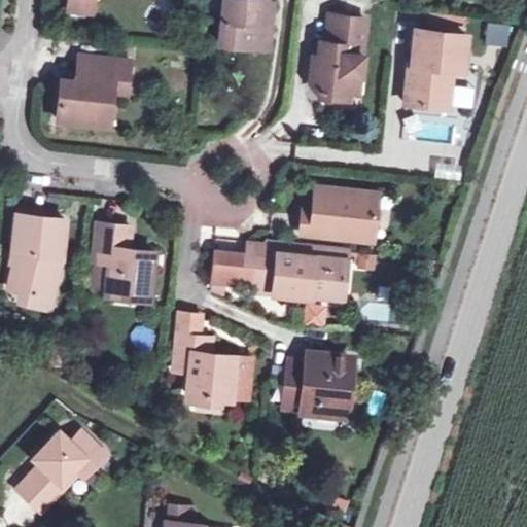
[(69,0),(69,8),(92,10),(93,0),(69,0)]
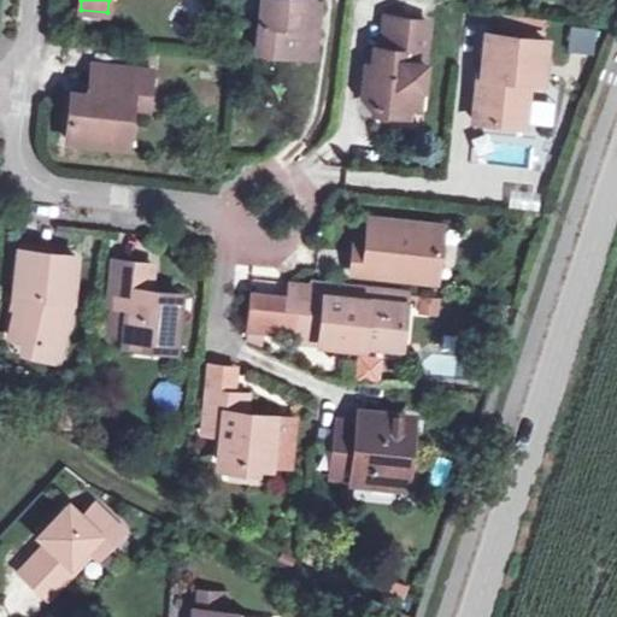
[(263,0),(258,50),(304,56),(309,15),(310,1),(304,0),(263,0)]
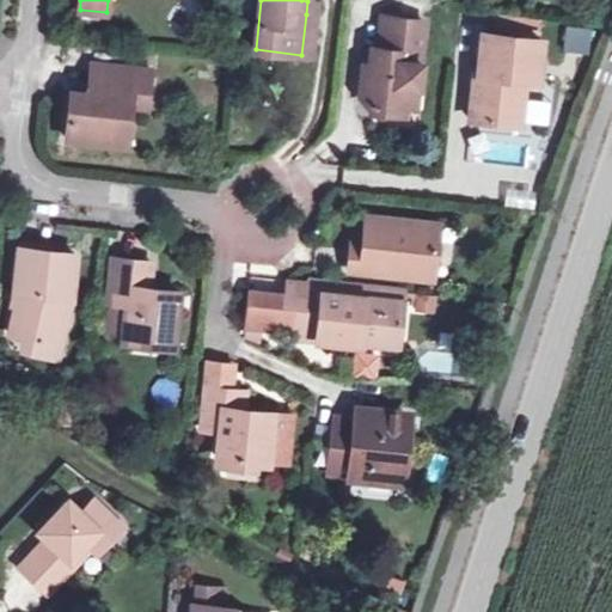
[(405,110),(407,106),(409,84),(418,85),(422,61),(417,60),(422,18),(381,13),(377,46),(369,46),(367,72),(360,72),(357,93),(368,106),(405,110)]
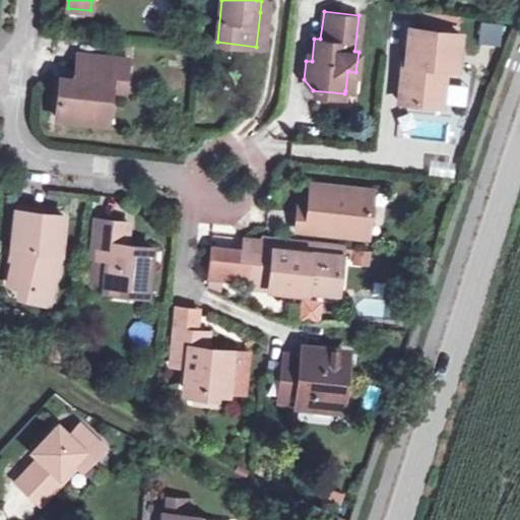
[(260,12),(256,47),(263,48),(267,13),(260,12)]
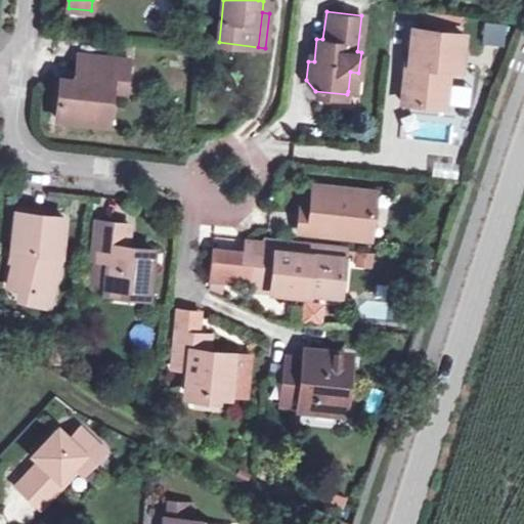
[(484,22),(481,44),(504,47),(507,25),(484,22)]
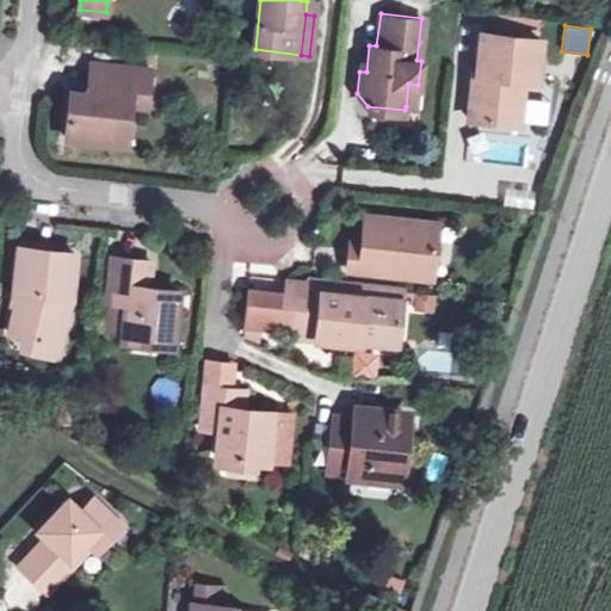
[(491,56),(493,35),(482,34),(480,55),(491,56)]
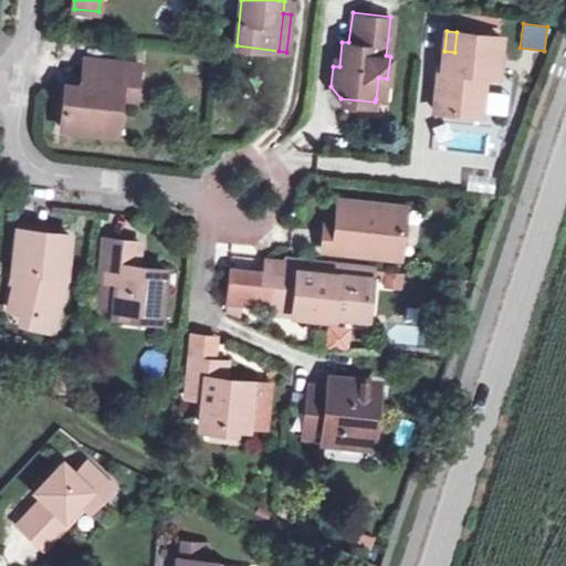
[(500,37),(457,32),(454,52),(444,51),(443,67),(439,67),(435,108),(479,114),(483,72),(488,73),(489,50),(500,51),(500,37)]
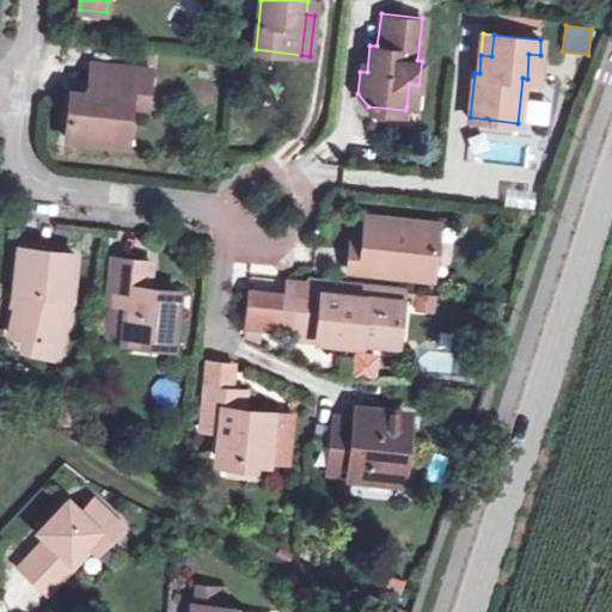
[(537,80),(540,55),(528,54),(527,79),(537,80)]
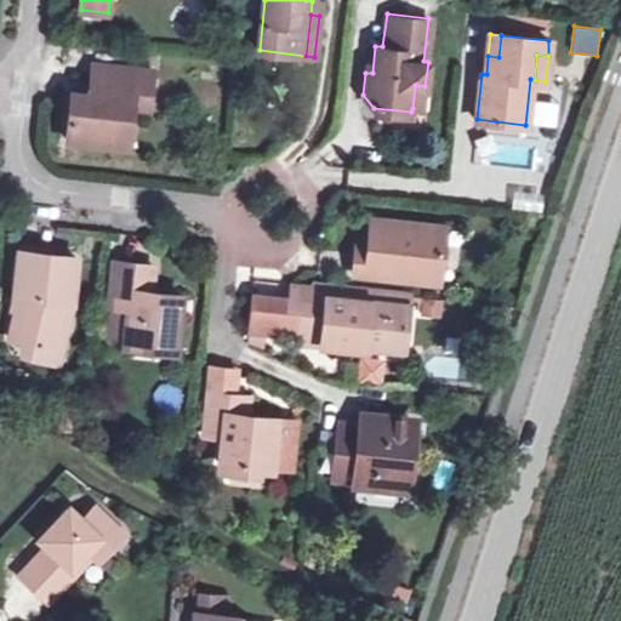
[(67,140),(117,144),(119,115),(131,117),(132,104),(148,107),(153,69),(97,64),(96,95),(70,92),(67,140)]
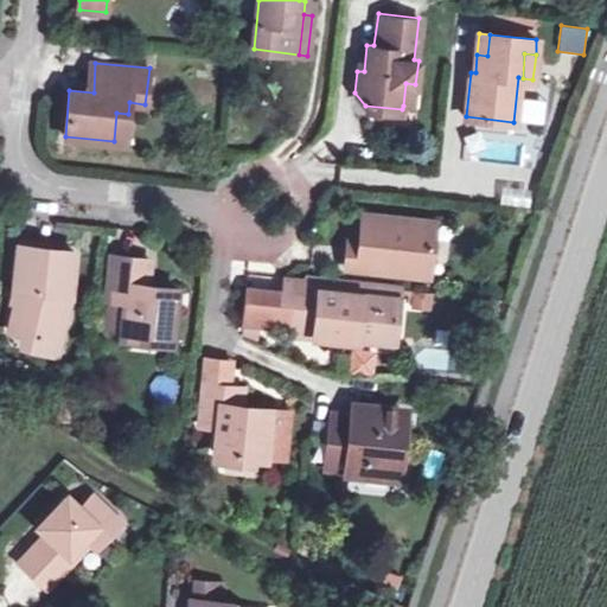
[(406,83),(403,106),(414,106),(415,84),(406,83)]
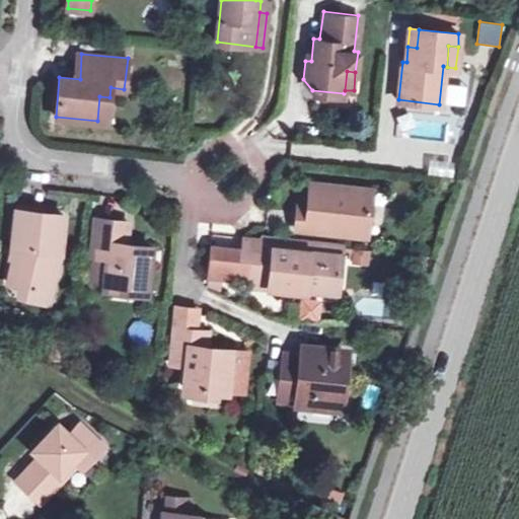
[(107,121),(109,97),(99,96),(97,121),(107,121)]
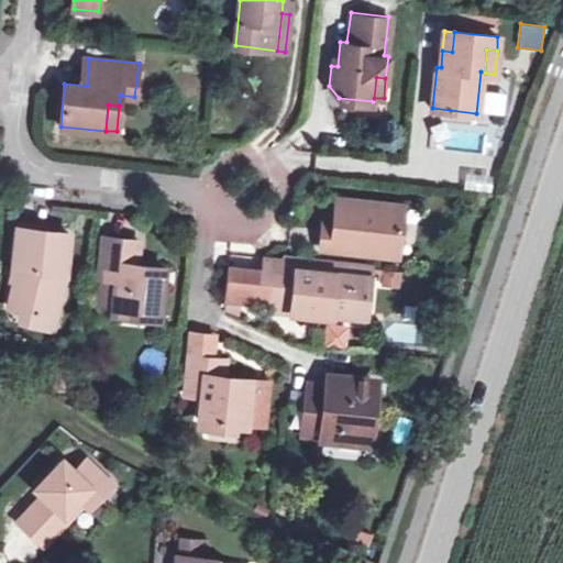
[(330,229),(318,228),(316,246),(357,251),(366,242),(393,245),(398,203),(333,197),(331,212),(330,229)]
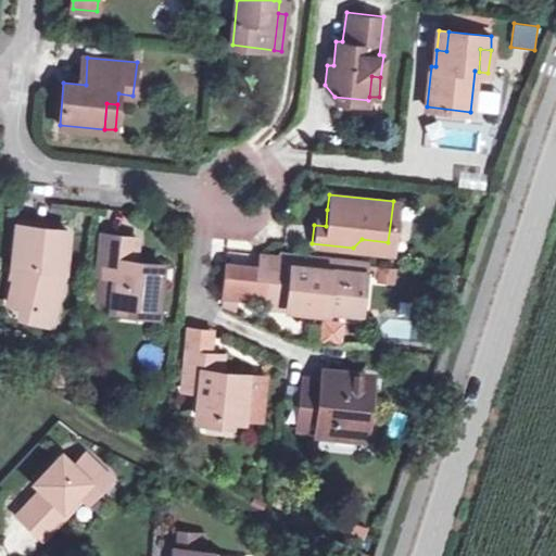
[(315,207),(314,225),(326,226),(327,210),(315,207)]
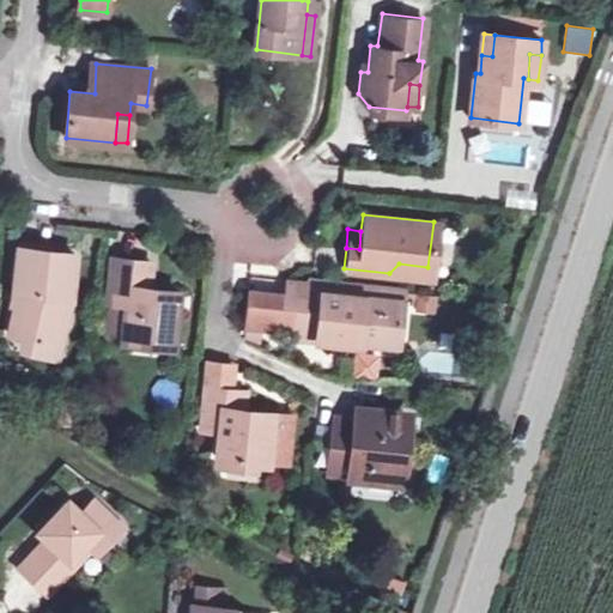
[(19,242),(18,248),(53,252),(54,246),(19,242)]
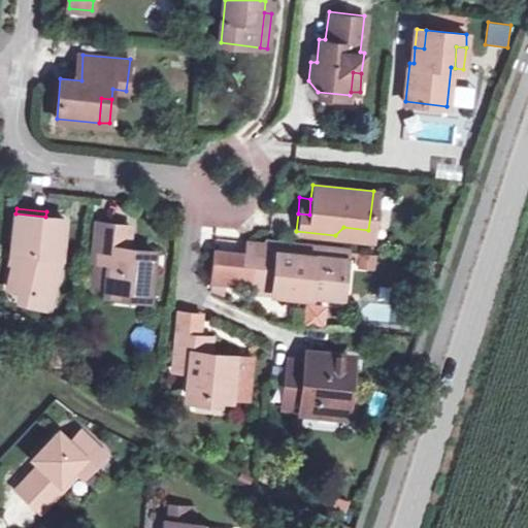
[(45,217),(15,213),(10,261),(14,262),(7,287),(27,292),(41,295),(45,277),(55,279),(61,255),(65,219),(45,217)]
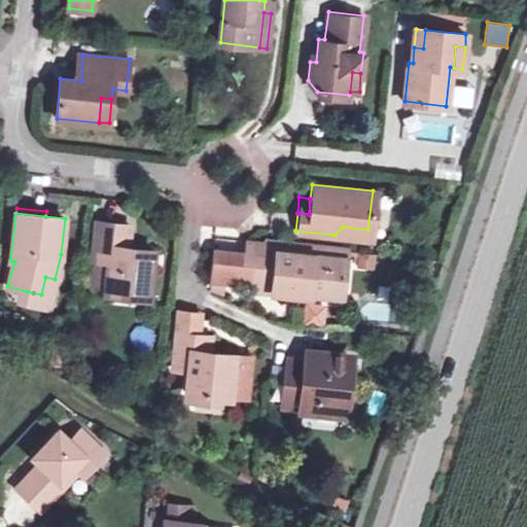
[(128,247),(129,225),(96,221),(92,258),(108,260),(105,288),(148,293),(152,249),(128,247)]
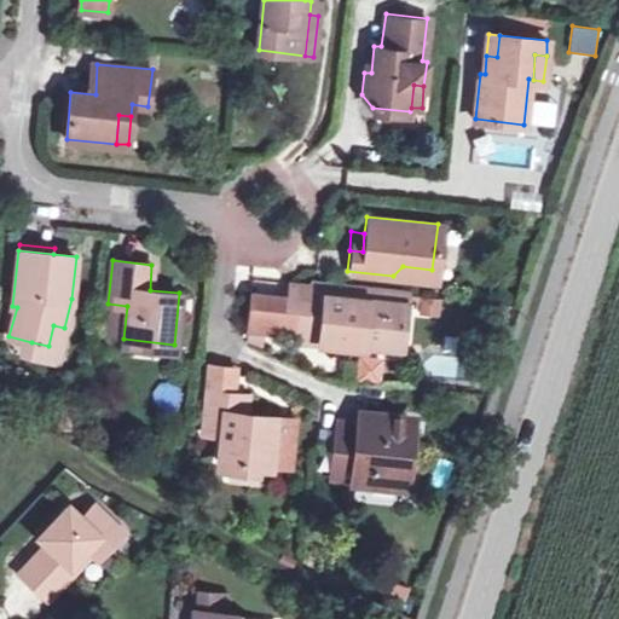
[(431,281),(432,270),(403,266),(393,276),(431,281)]
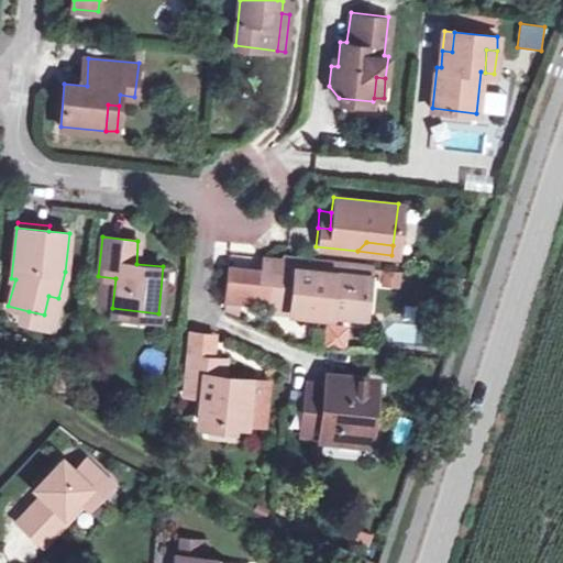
[(224,298),(263,302),(266,273),(284,275),(286,256),(264,254),(262,273),(228,268),(224,298)]
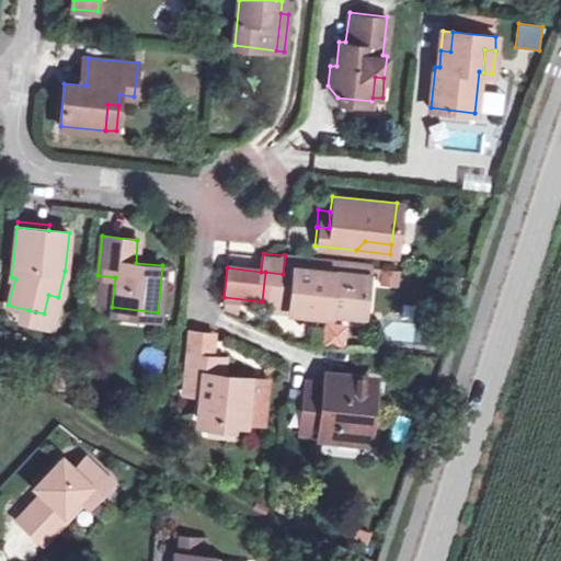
[(283,274),(295,275),(297,256),(285,255),(283,274)]
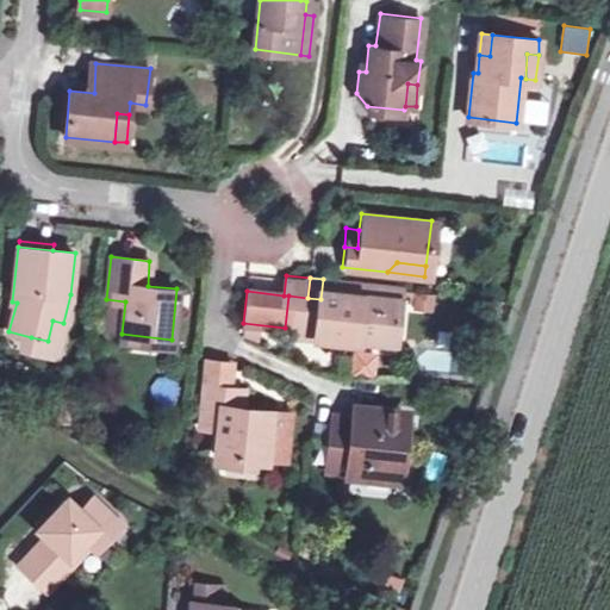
[(390,286),(323,279),(321,299),(307,298),(288,296),(285,328),(292,328),(291,337),(316,340),(317,335),(396,343),(400,299),(388,298),(390,286)]
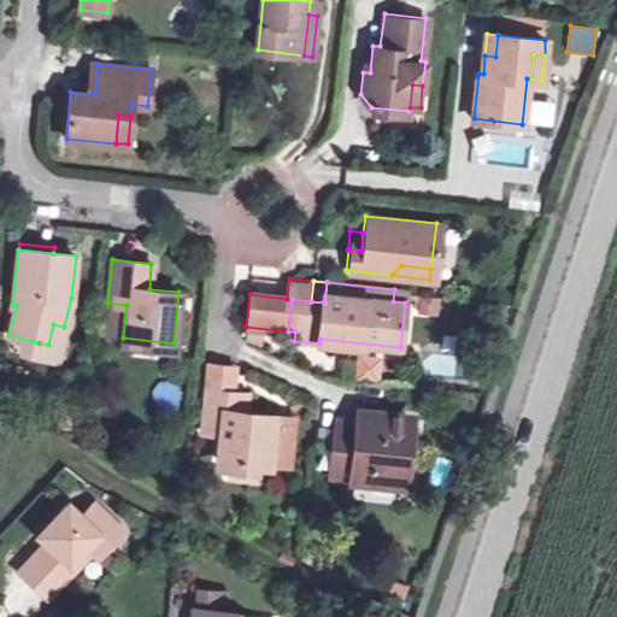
[(393,301),(405,303),(406,291),(394,289),(393,301)]
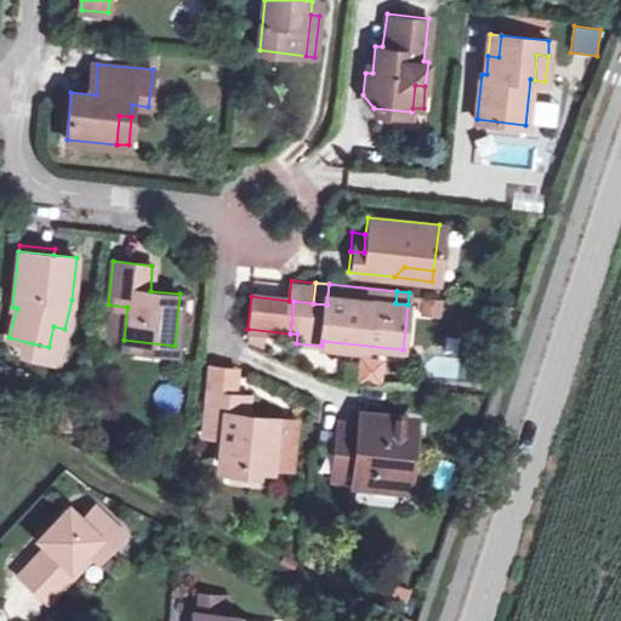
[(56,362),(64,329),(53,326),(49,347),(32,343),(29,354),(56,362)]
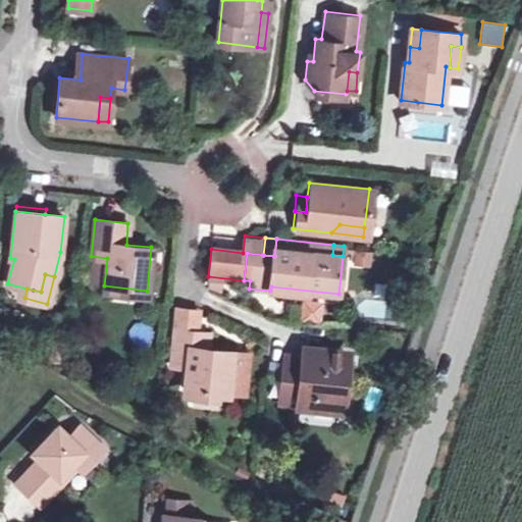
[(174,330),(194,332),(196,311),(176,309),(174,330)]
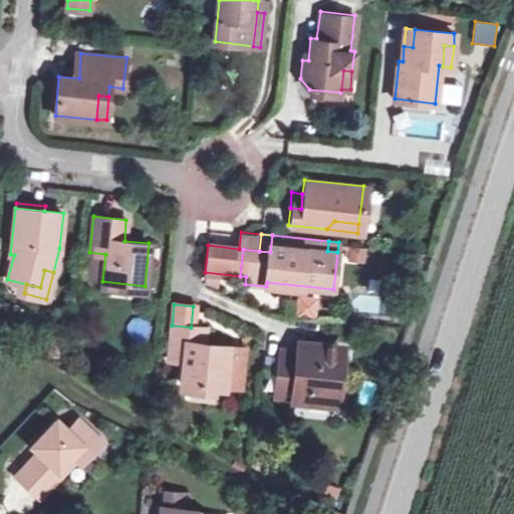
[(172,325),(170,344),(168,359),(184,360),(181,384),(223,389),(226,364),(242,366),(244,352),(227,350),(203,347),(189,346),(191,327),(172,325)]
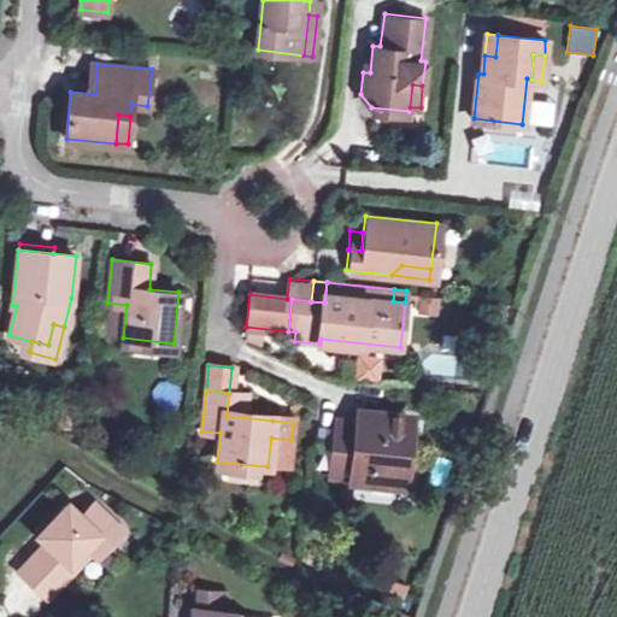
[(358,428),(339,425),(334,474),(353,476),(353,480),(395,485),(399,444),(406,444),(409,419),(360,413),(358,428)]
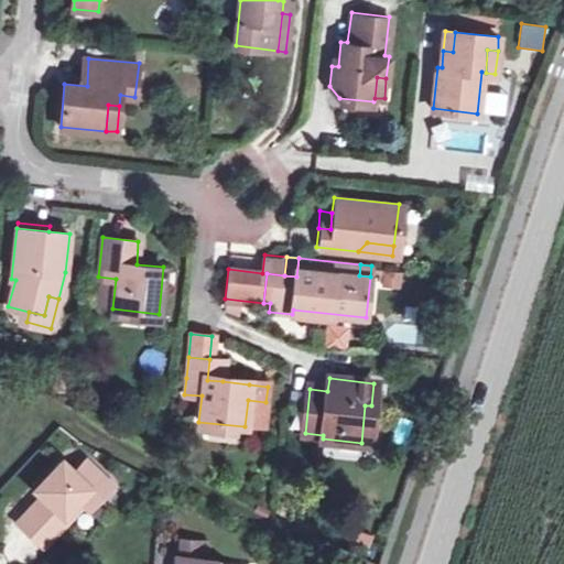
[(266,402),(248,400),(246,423),(263,425),(266,402)]
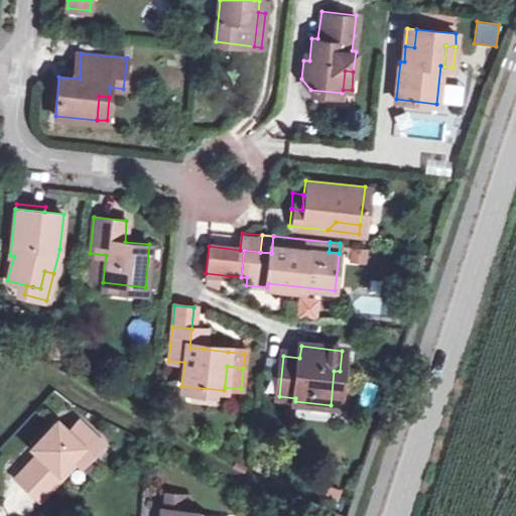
[(71,458),(78,450),(86,460),(101,444),(78,421),(68,432),(56,421),(32,446),(39,454),(16,477),(38,499),(61,475),(57,471),(71,458)]
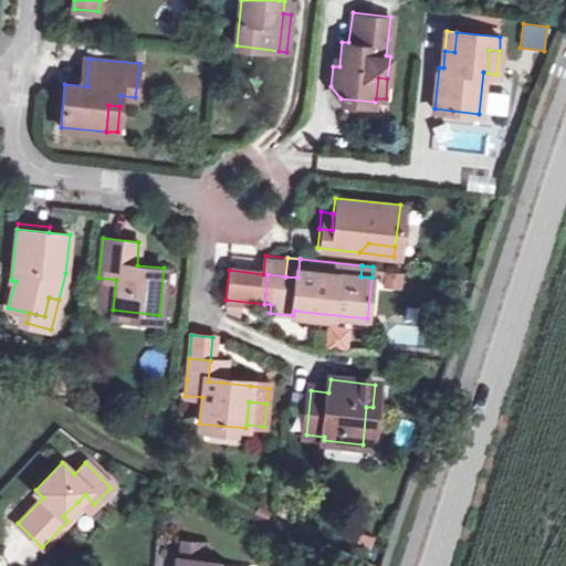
[(87,512),(94,504),(85,494),(77,502),(87,512)]
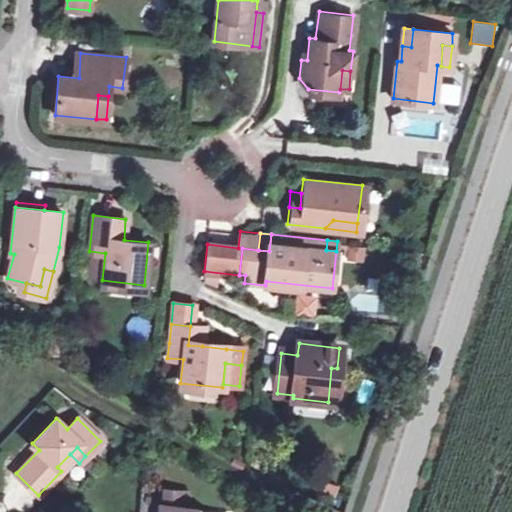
[(197,511),(197,508),(186,507),(187,492),(166,490),(165,506),(161,506),(160,511),(197,511)]
